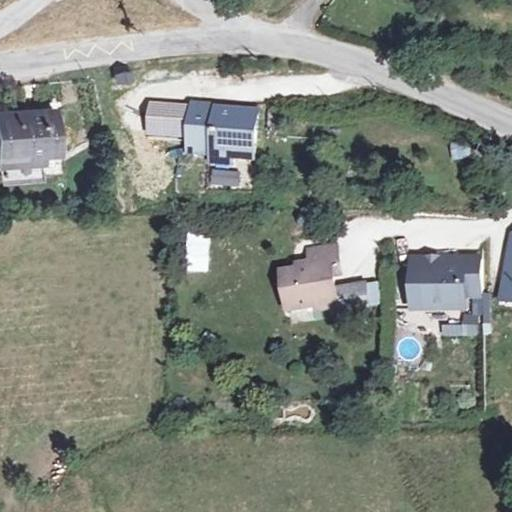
[(124,66),(107,68),(108,78),(125,76),(124,66)]
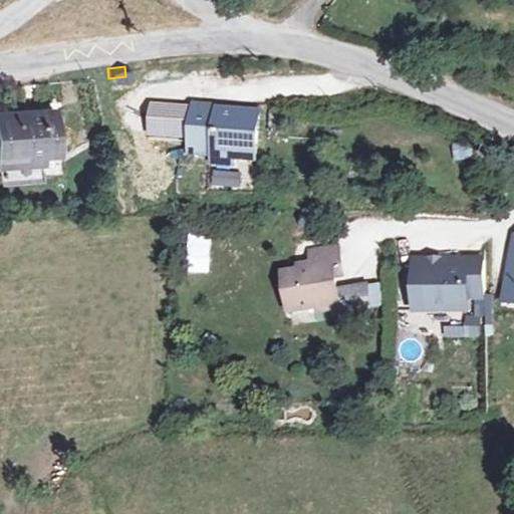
[(216,100),(189,100),(186,151),(252,152),(256,110),(216,107),(216,100)]
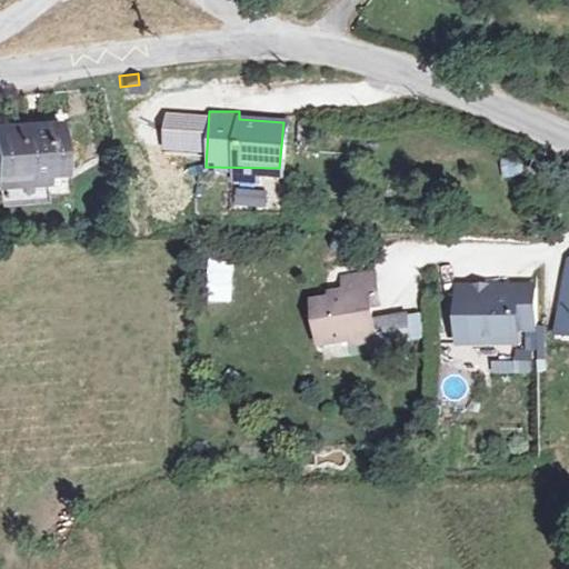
[(58,119),(0,123),(0,181),(47,178),(46,168),(62,166),(58,119)]
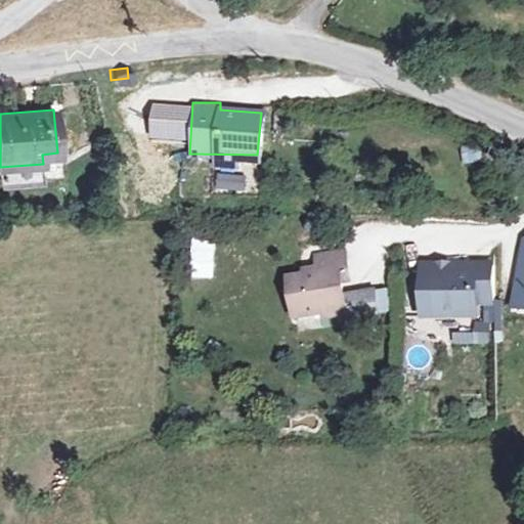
[(462,163),(482,161),(480,144),(460,147),(462,163)]
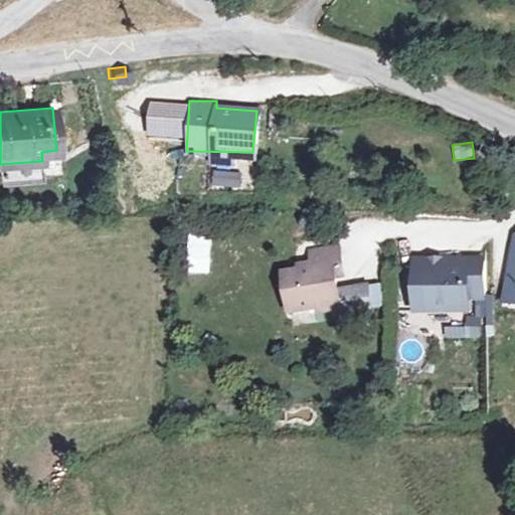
[(514,232),(514,233),(503,302),(514,303),(514,232)]
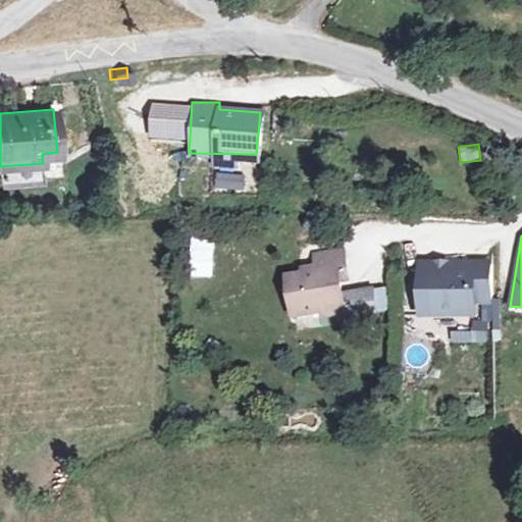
[(189,238),(189,277),(213,277),(213,238),(189,238)]
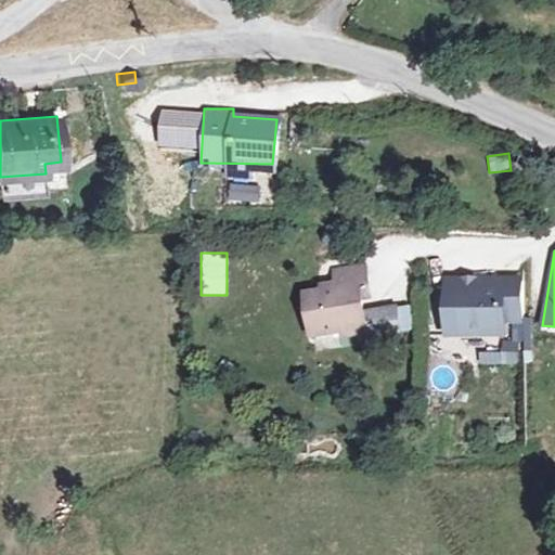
[(337,293),(307,296),(311,332),(362,325),(358,287),(364,286),(363,271),(335,274),(337,293)]
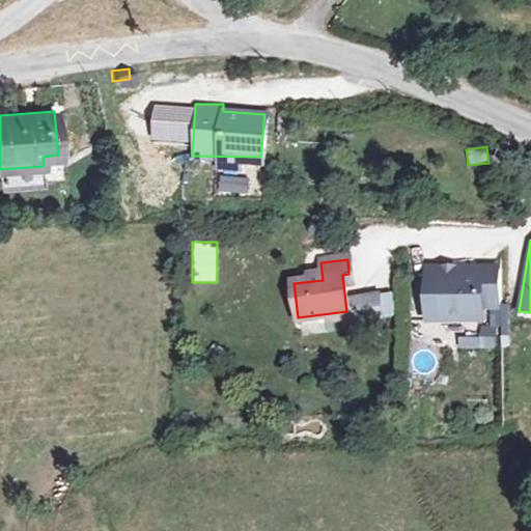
[(476,275),(424,274),(423,315),(475,316),(476,303),(495,303),(496,268),(476,268),(476,275)]
